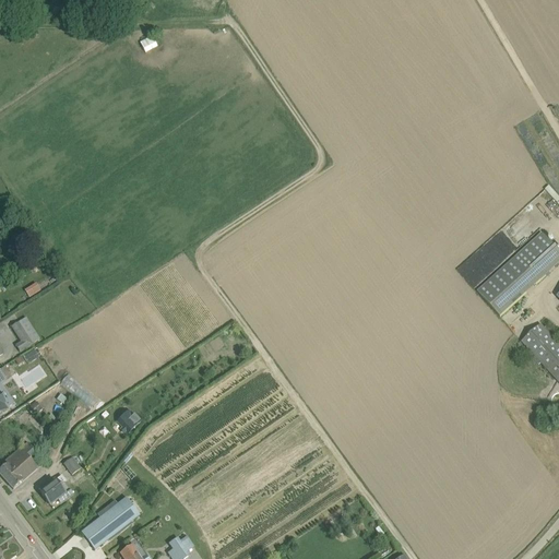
[(146,52),(157,46),(152,36),(140,43),(146,52)]
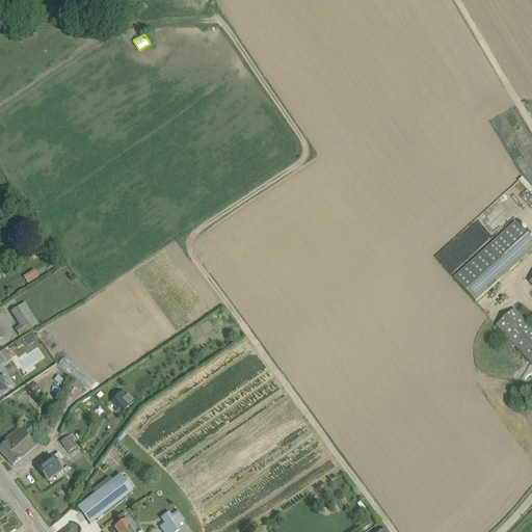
[(455,278),(477,302),(531,253),(531,238),(517,222),(455,278)]
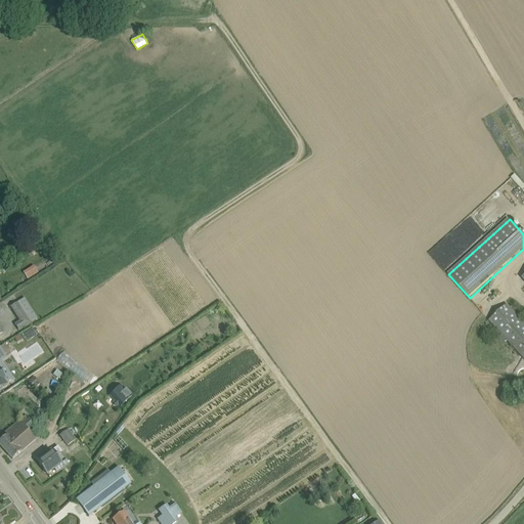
[(45,245),(37,249),(41,255),(48,250),(45,245)]
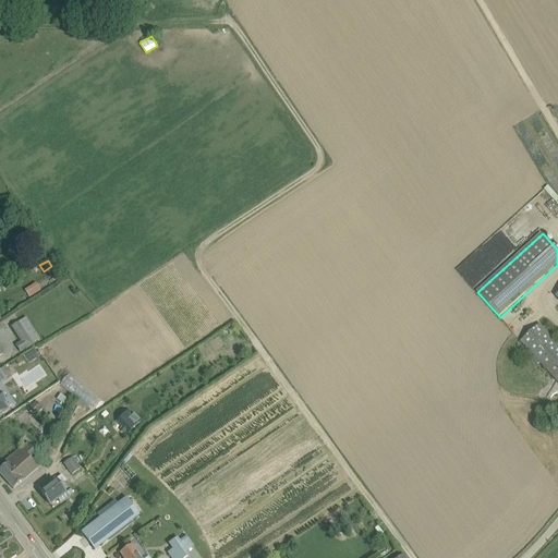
[(36,284),(25,291),(29,298),(40,291),(36,284)]
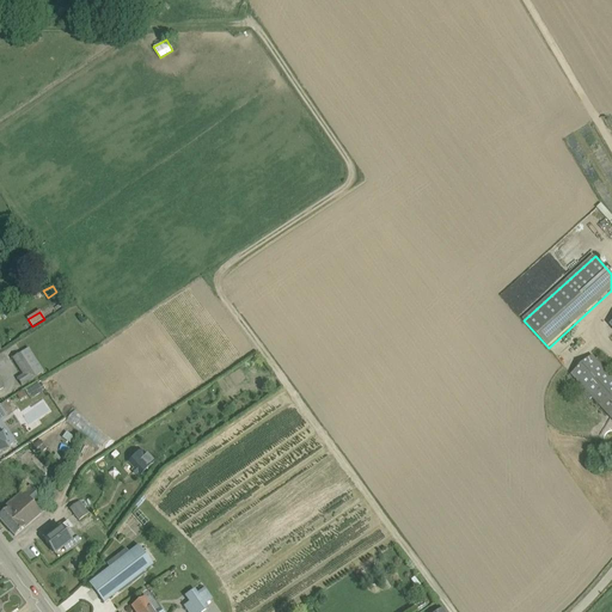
[(17,379),(22,386),(43,372),(28,349),(13,359),(24,375),(17,379)]
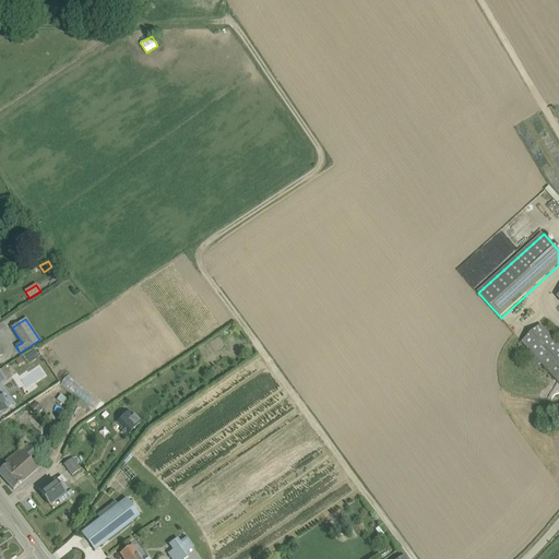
[(558,345),(540,325),(522,342),(558,382),(558,345)]
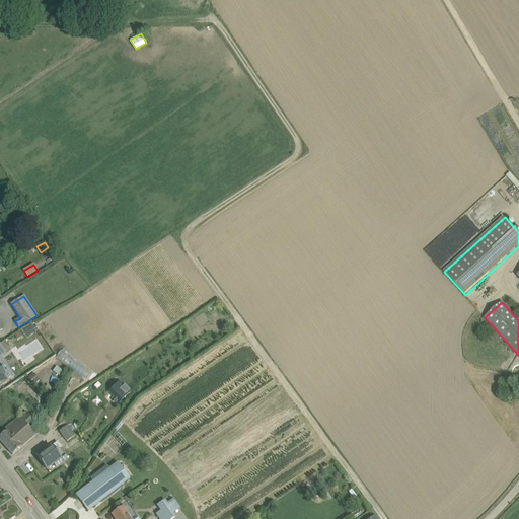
[(85,378),(91,370),(63,348),(57,356),(85,378)]
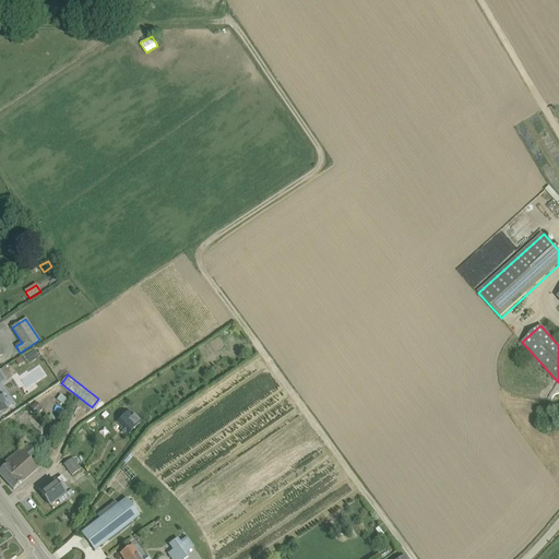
[(30,408),(36,416),(43,411),(36,403),(30,408)]
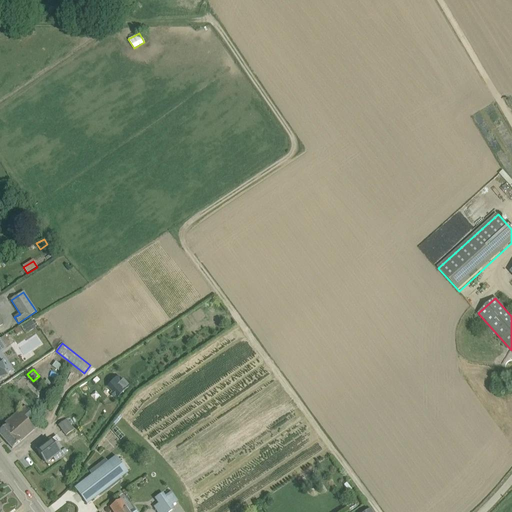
[(118,376),(107,387),(112,392),(110,394),(113,398),(115,396),(117,398),(129,388),(118,376)]
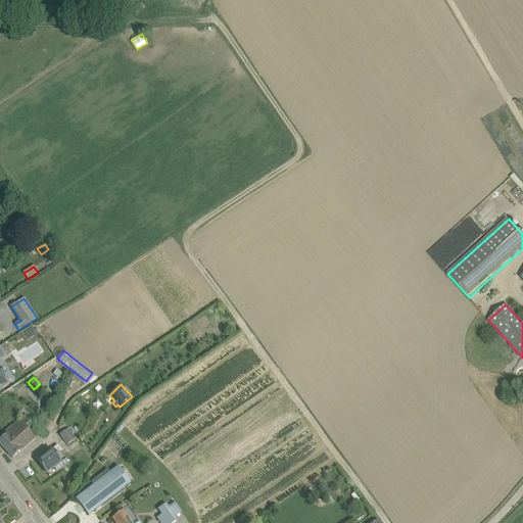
[(0,440),(0,444),(12,459),(19,452),(35,439),(27,430),(34,424),(26,415),(4,433),(6,435),(0,440)]
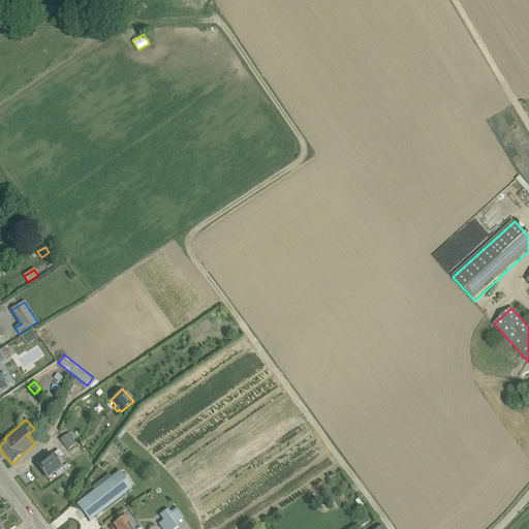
[(69,434),(60,440),(68,450),(76,444),(69,434)]
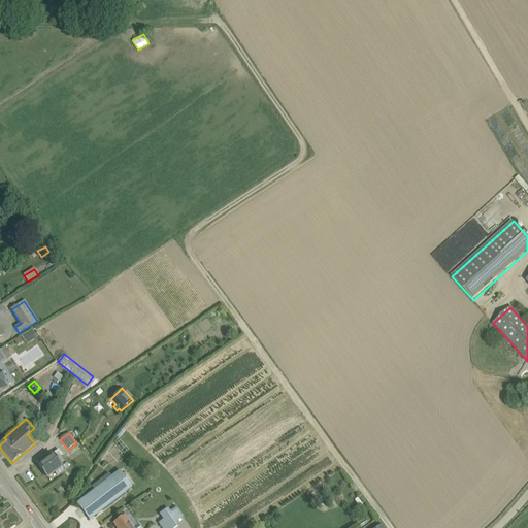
[(53,455),(38,465),(47,477),(58,469),(61,473),(69,468),(61,458),(57,461),(53,455)]
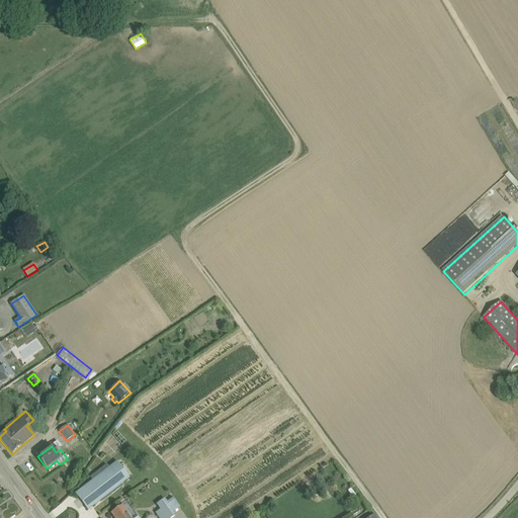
[(76,494),(88,510),(121,485),(127,480),(115,463),(76,494)]
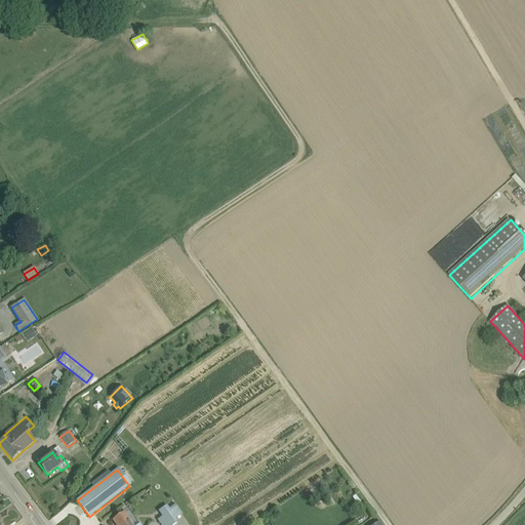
[(167,506),(159,512),(167,524),(174,524),(178,523),(167,506)]
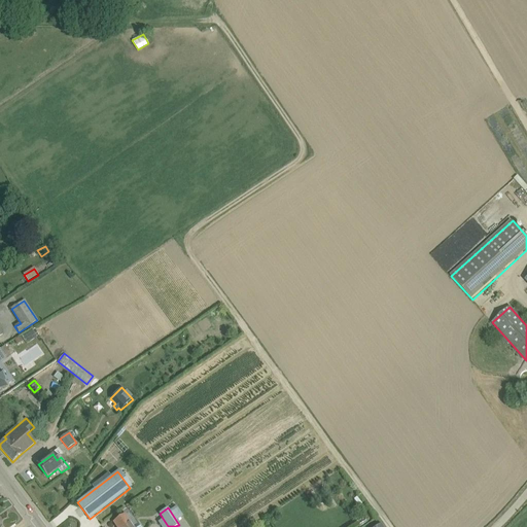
[(115,526),(132,526),(125,515),(113,522),(115,526)]
